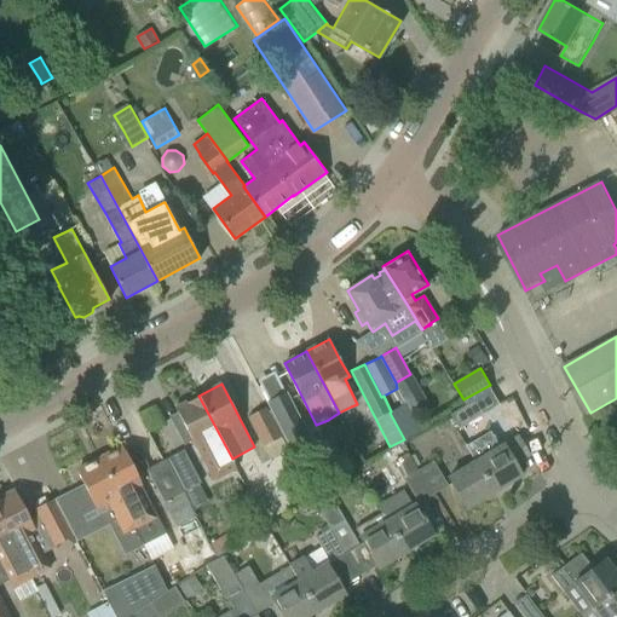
[(288,391),(267,401),(295,455),(315,444),(288,391)]
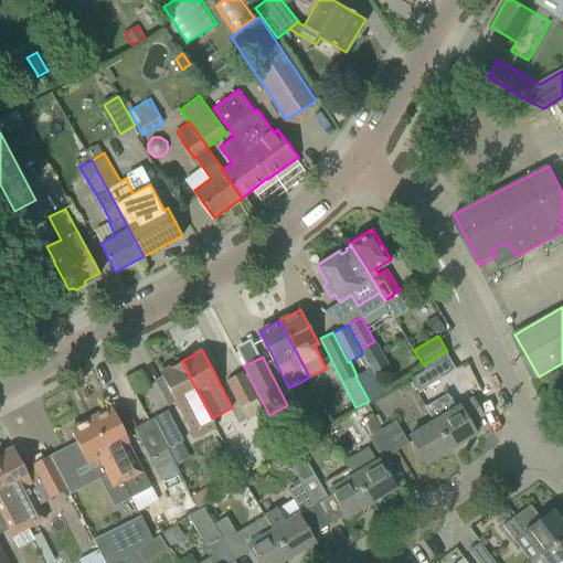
[(468,360),(456,368),(465,383),(476,376),(468,360)]
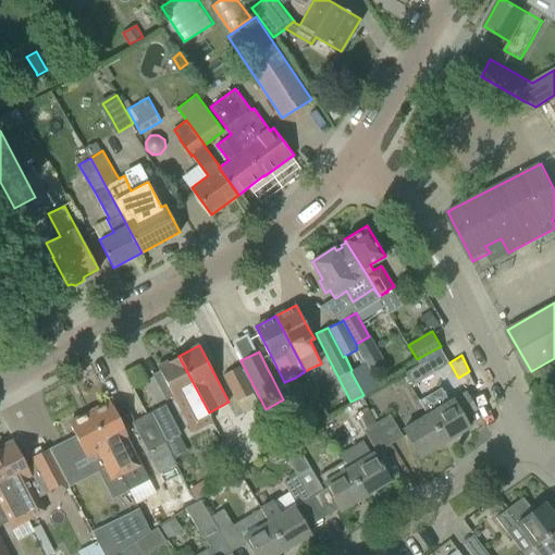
[(209,412),(179,356),(159,367),(161,371),(153,374),(167,398),(173,394),(175,398),(176,398),(189,422),(194,431),(204,426),(213,420),(209,412)]
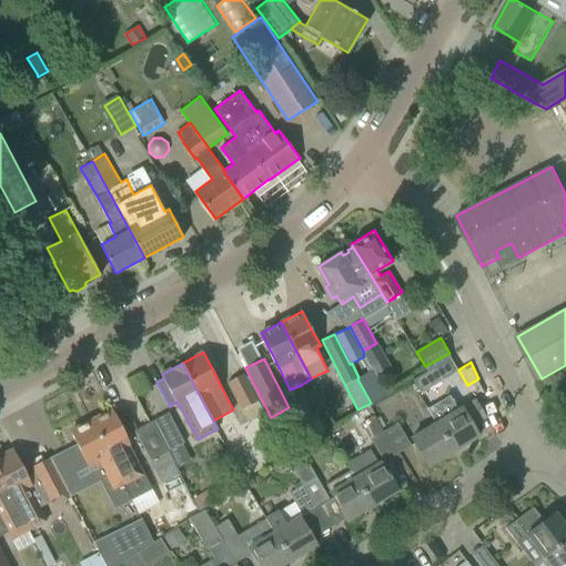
[(445,378),(436,365),(413,378),(422,392),(445,378)]
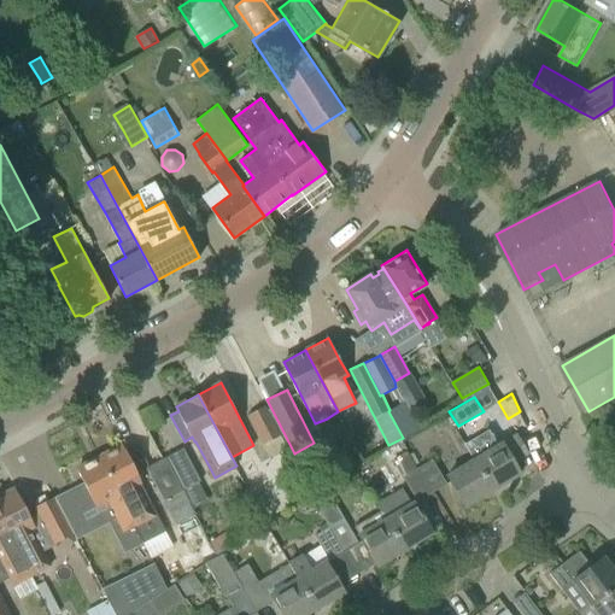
[(406,400),(390,410),(388,411),(403,438),(422,427),(406,400)]
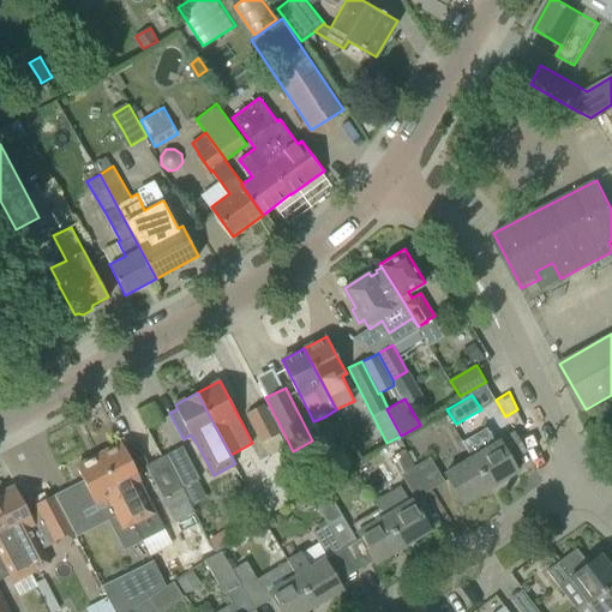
[(247,412),(262,442),(280,432),(264,403),(247,412)]
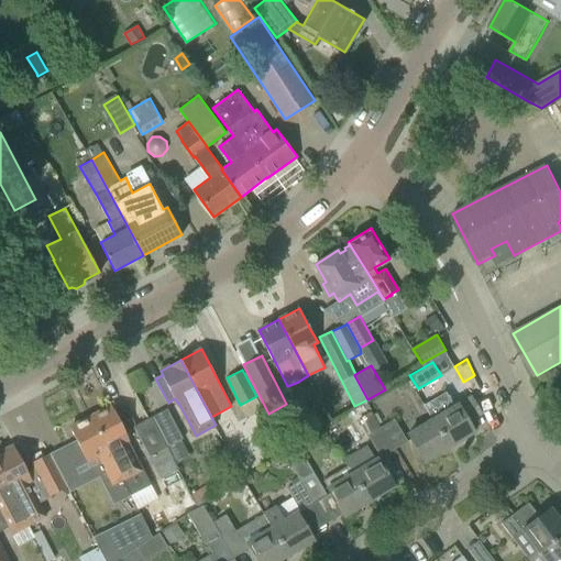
[(450,395),(427,408),(433,419),(450,447),(474,431),(468,420),(482,413),(472,396),(457,405),(450,395)]
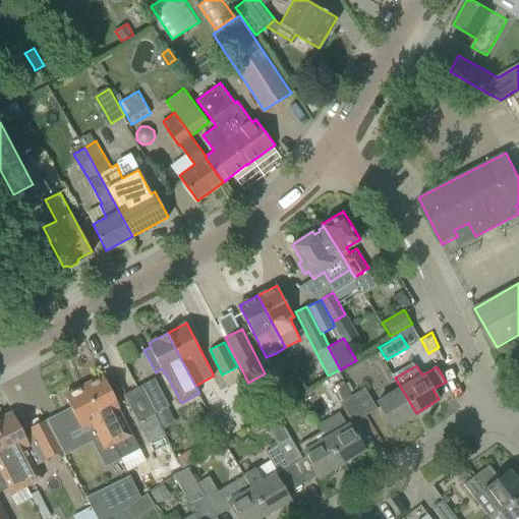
[(84,385),(112,438),(115,445),(115,444),(122,457),(140,447),(133,435),(134,435),(104,376),(84,385)]
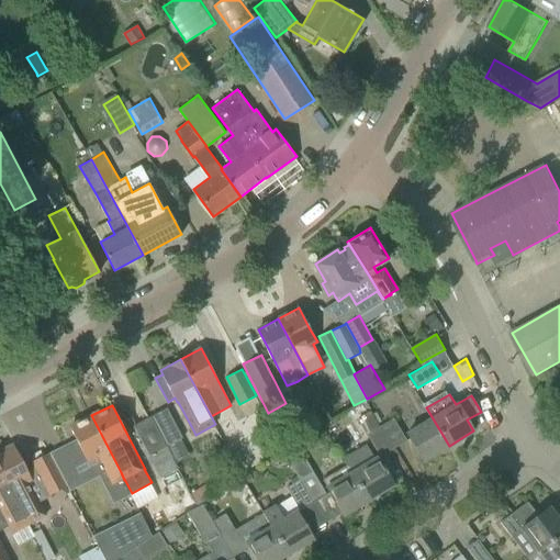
[(167,407),(150,416),(167,447),(168,446),(181,438),(183,437),(167,407)]
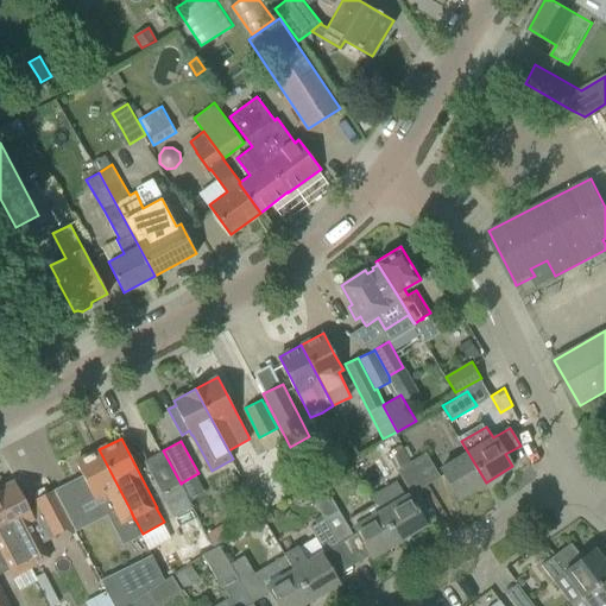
[(387,452),(397,468),(411,460),(402,443),(387,452)]
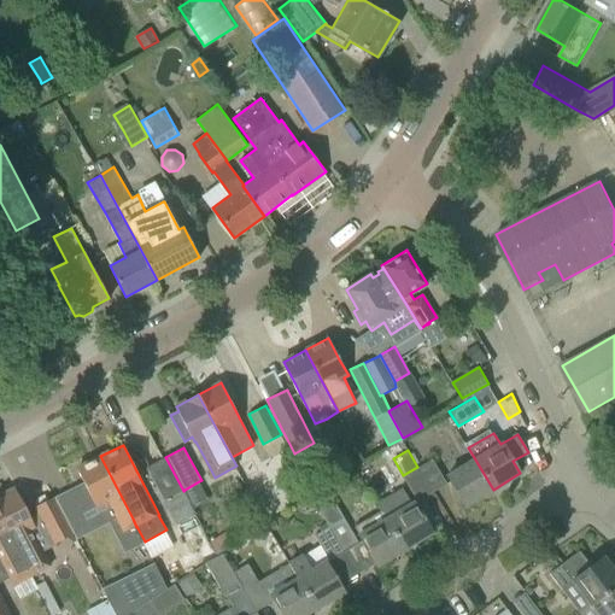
[(106,498),(121,525),(116,527),(132,560),(148,551),(133,519),(100,456),(77,468),(85,482),(70,491),(81,511),(106,498)]
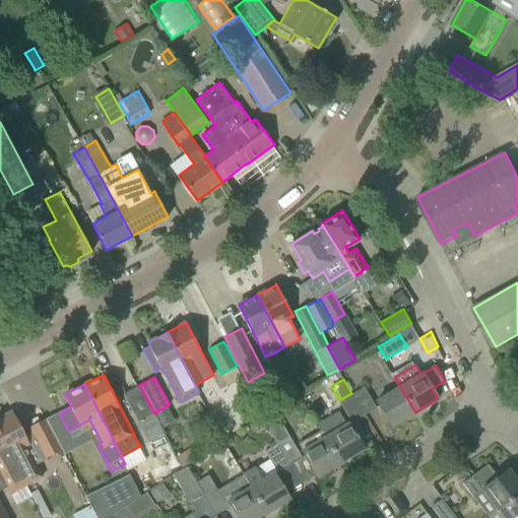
[(139,385),(124,392),(150,441),(166,433),(163,428),(155,412),(154,413),(139,385)]
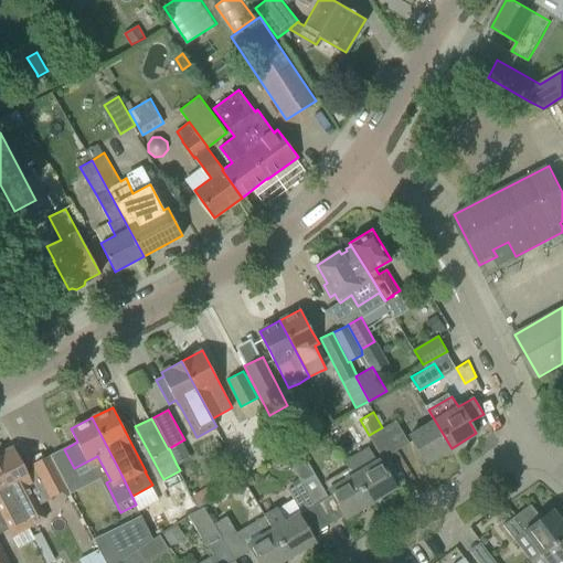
[(396,420),(382,427),(396,450),(410,443),(396,420)]
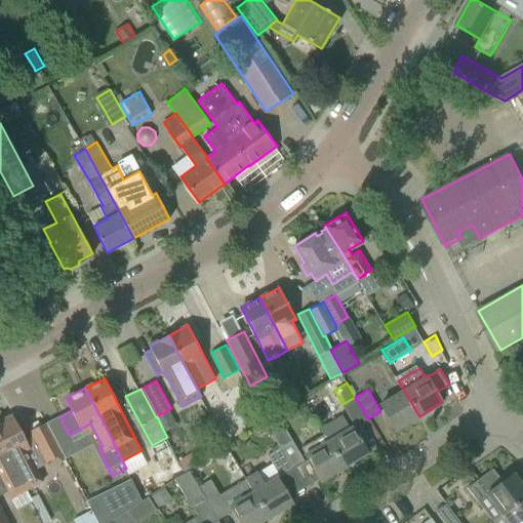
[(404,391),(380,404),(386,412),(396,430),(419,416),(404,391)]
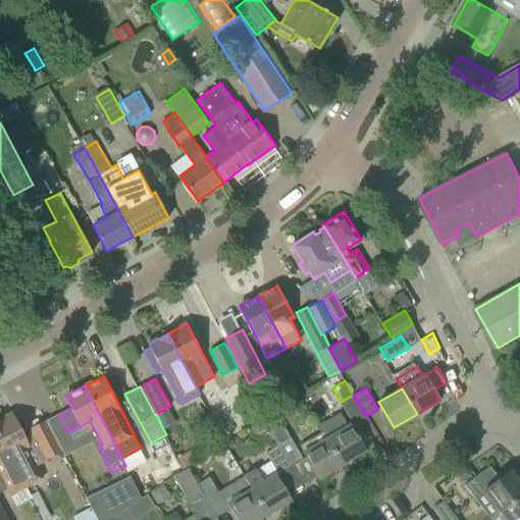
[(366,416),(353,395),(341,402),(353,423),(366,416)]
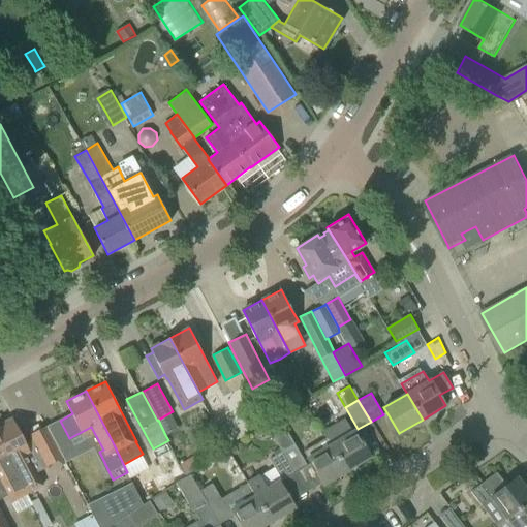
[(13,420),(0,426),(0,439),(28,493),(44,485),(34,464),(33,464),(26,451),(29,450),(13,420)]
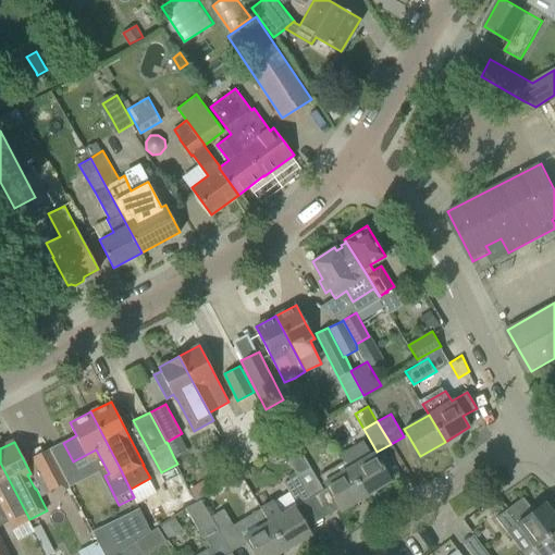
[(32,457),(49,490),(68,481),(50,447),(32,457)]
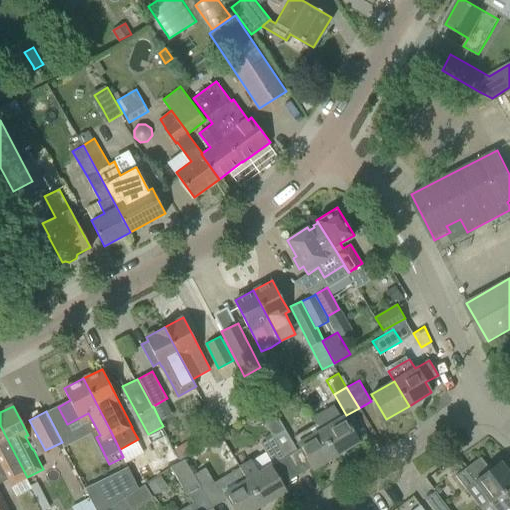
[(343,417),(321,430),(335,455),(358,442),(343,417)]
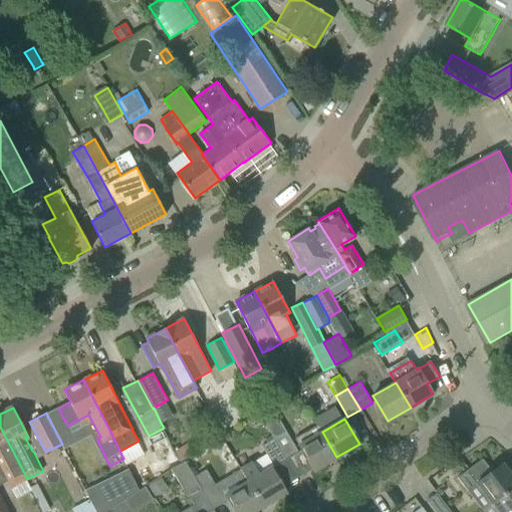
[(336,457),(322,432),(317,424),(295,438),(314,470),(336,457)]
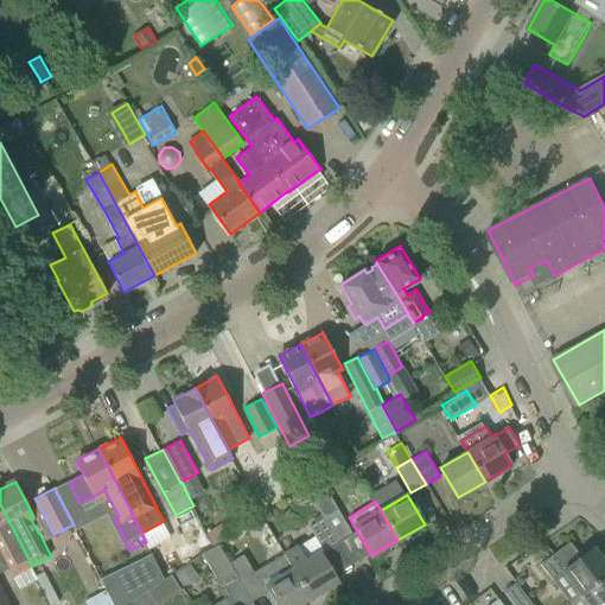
[(32,566),(0,504),(0,551),(14,577),(32,567),(32,566)]
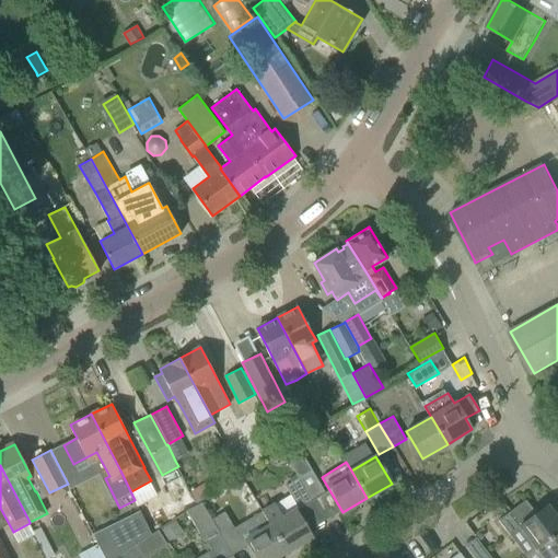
[(312,469),(300,477),(313,500),(326,492),(312,469)]
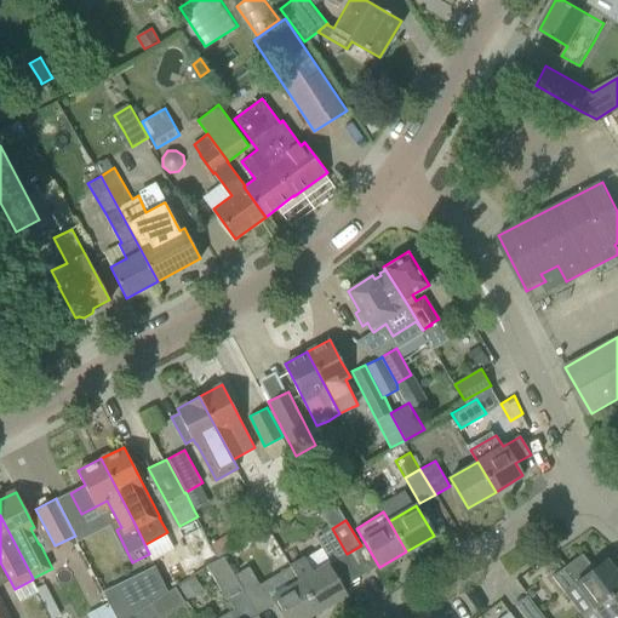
[(347,554),(332,528),(316,537),(322,547),(332,562),(347,554)]
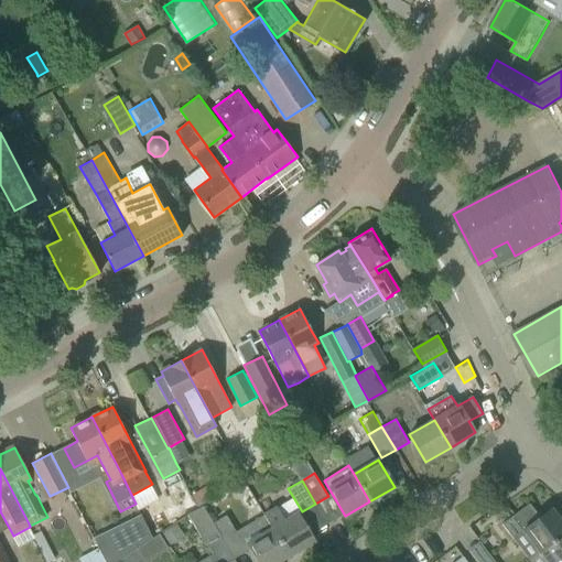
[(302,511),(293,497),(265,514),(289,555),(314,541),(298,514),(302,511)]
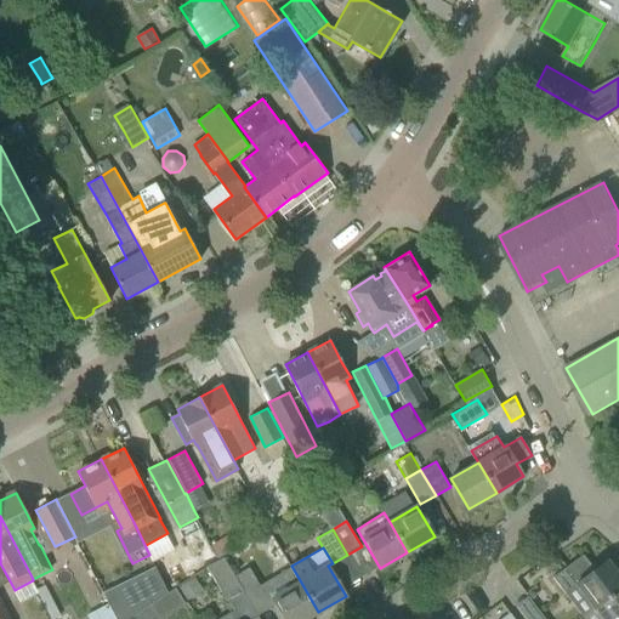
[(595,607),(618,590),(618,575),(607,561),(595,569),(584,554),(554,577),(566,592),(584,615),(595,607)]
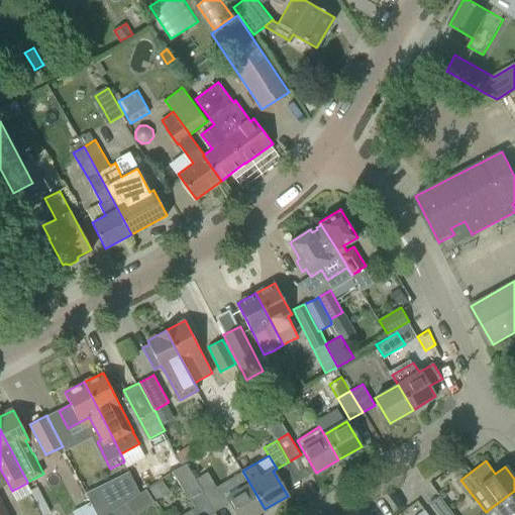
[(195,506),(180,514),(207,514),(215,511),(196,480),(186,462),(173,471),(189,499),(190,498),(195,506)]
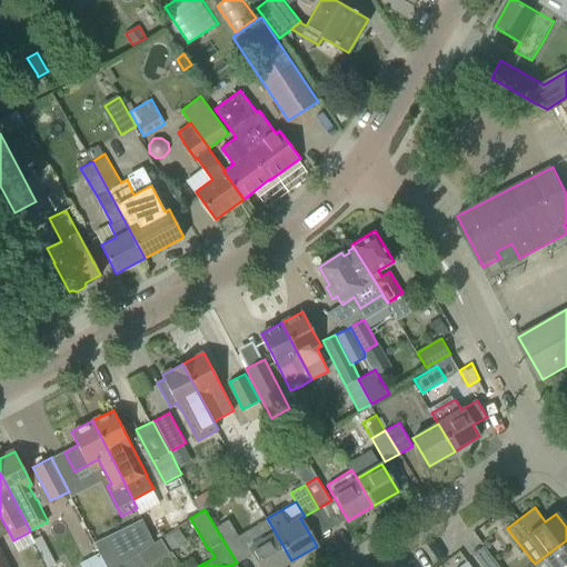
[(228,520),(216,528),(237,563),(254,553),(261,566),(280,566),(291,560),(267,518),(266,517),(238,535),(236,531),(235,533),(228,520)]
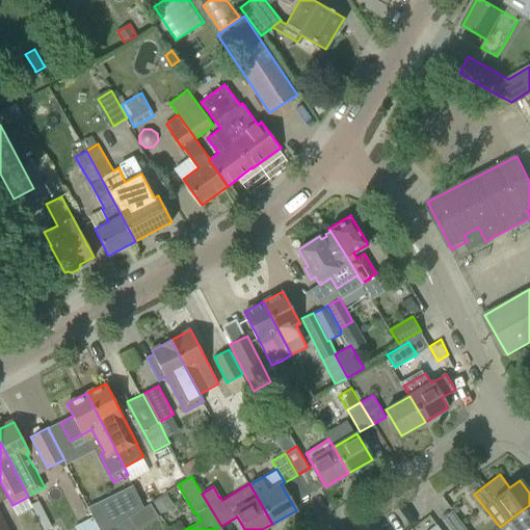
[(88,507),(101,529),(109,529),(144,506),(133,484),(88,507)]
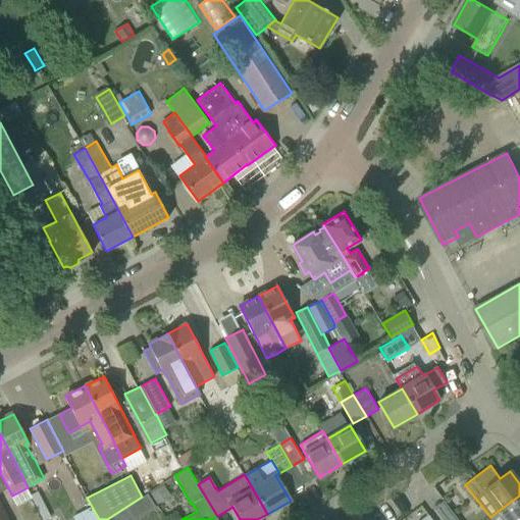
[(519,496),(500,510),(507,519),(519,519),(519,496)]
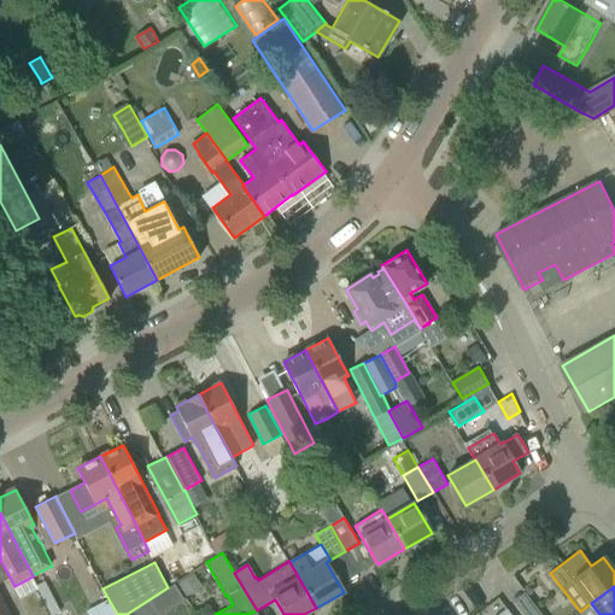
[(514,599),(525,614),(543,614),(526,591),(514,599)]
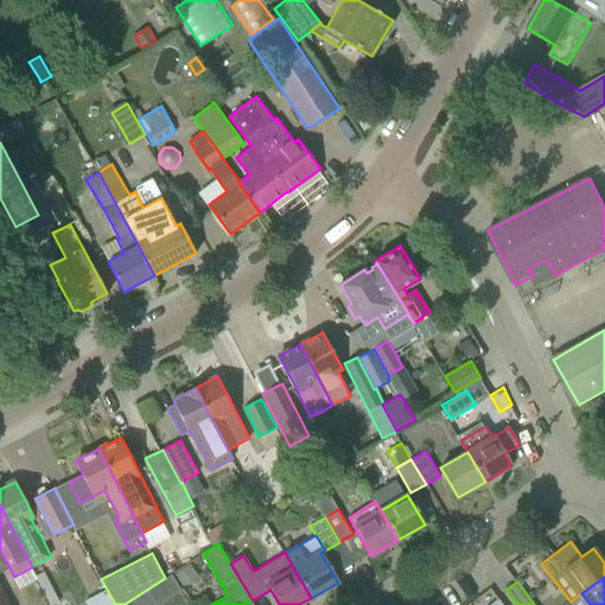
[(11,604),(0,583),(0,604),(11,604)]
